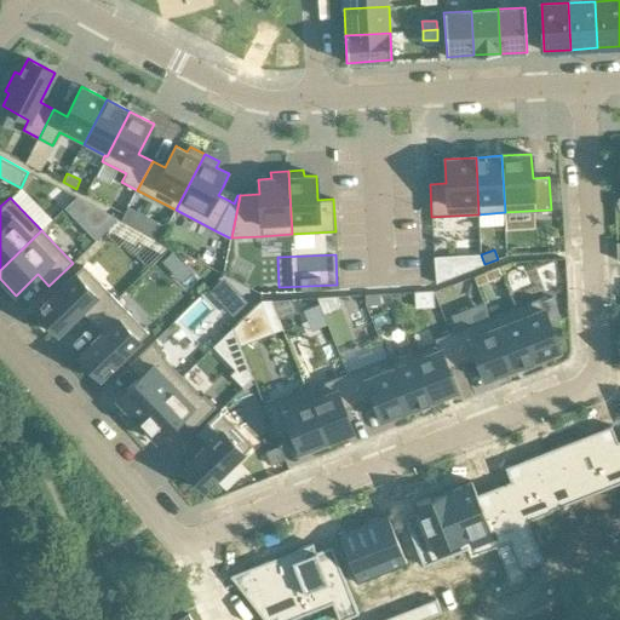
[(448,259),(435,260),(436,282),(436,283),(449,277),(448,259)]
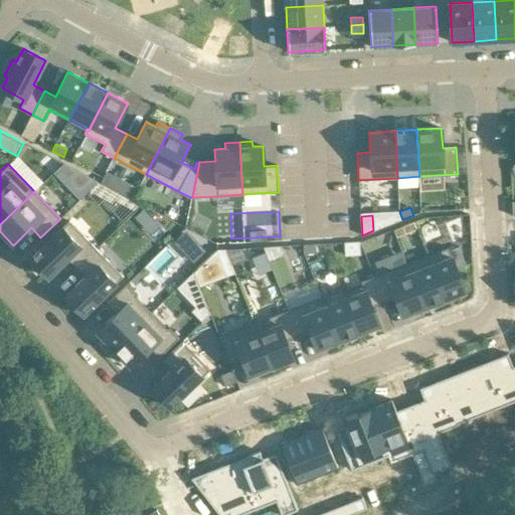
[(69,220),(29,259),(48,278),(67,259),(77,268),(97,248),(69,220)]
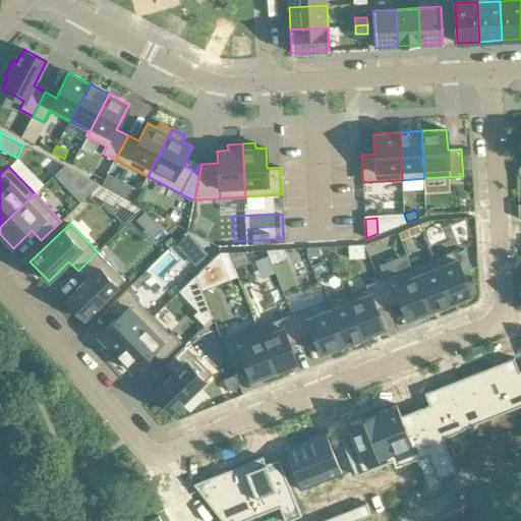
[(418,224),(407,229),(410,236),(421,232),(418,224)]
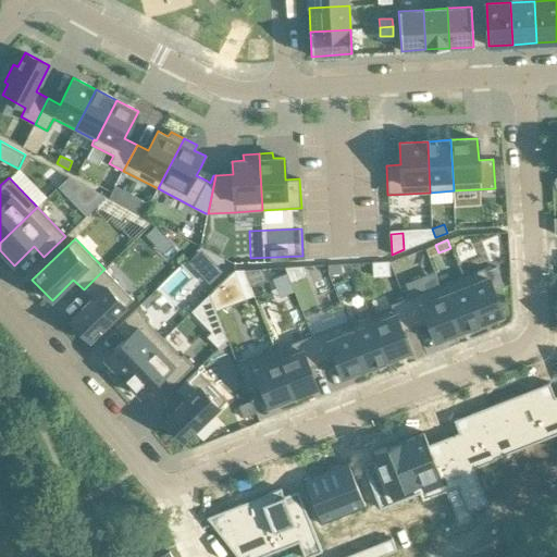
[(341,263),(327,264),(329,273),(342,273),(341,263)]
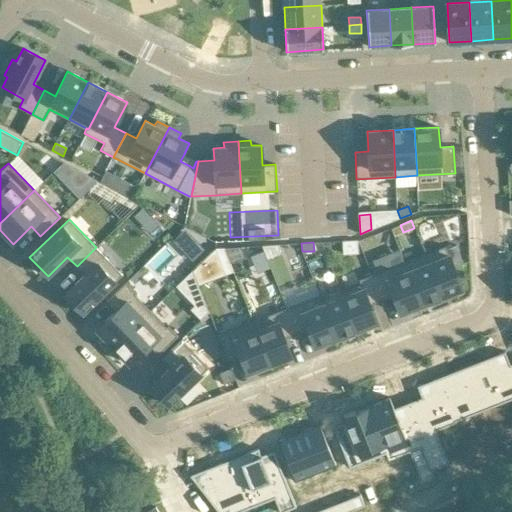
[(445,246),(425,254),(442,298),(463,290),(445,246)]
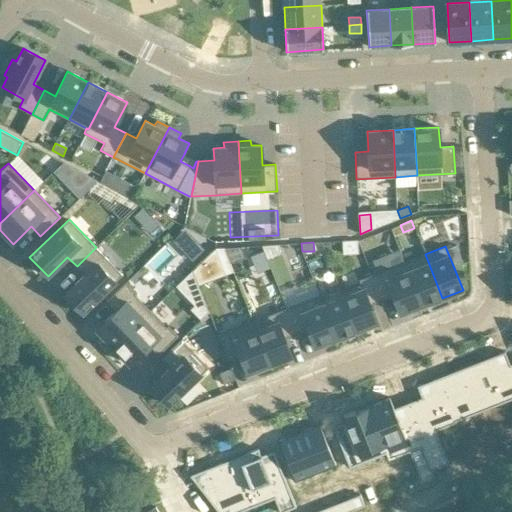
[(85,275),(65,294),(83,313),(122,275),(96,247),(77,266),(85,275)]
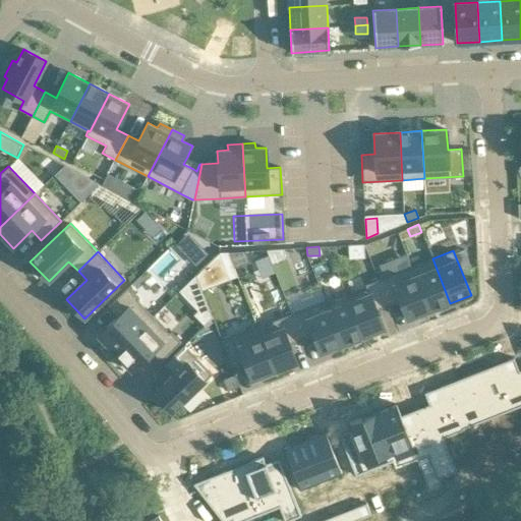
[(432,258),(412,267),(429,310),(450,303),(432,258)]
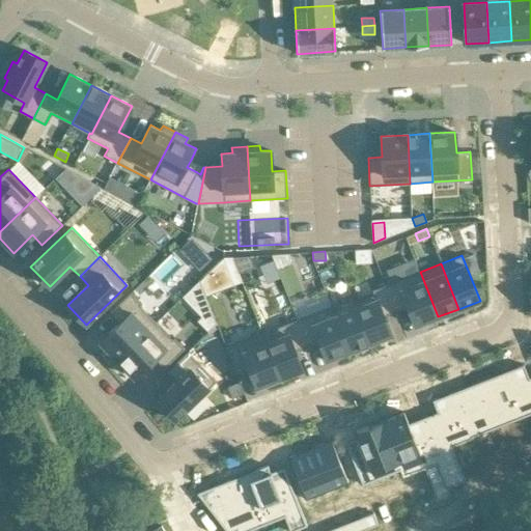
[(420,272),(386,284),(396,311),(408,306),(415,326),(438,316),(420,272)]
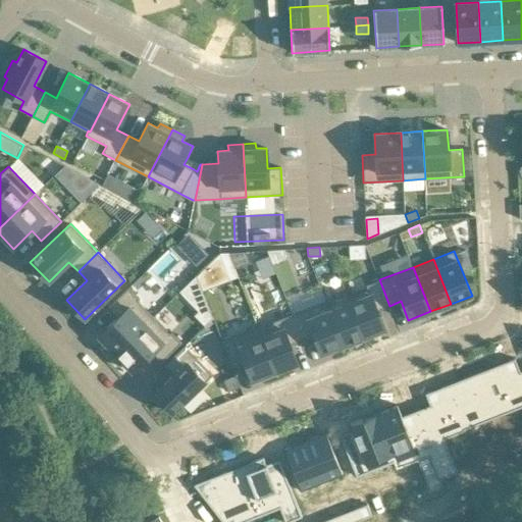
[(349,297),(348,297),(364,337),(384,329),(377,310),(389,306),(379,279),(366,285),(367,290),(349,297)]
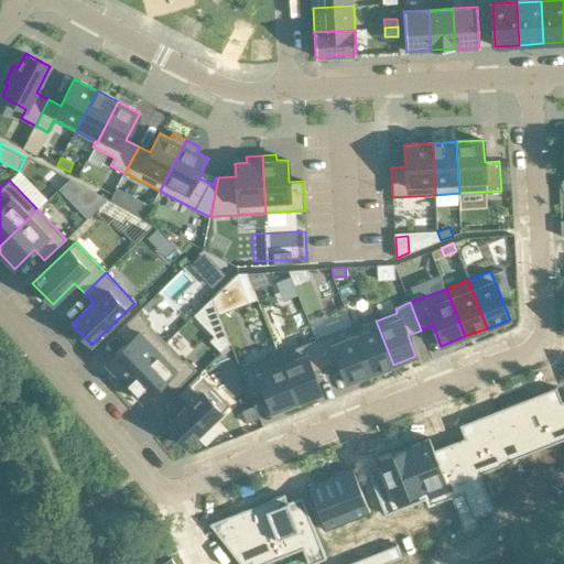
[(128,343),(106,364),(125,383),(166,343),(149,325),(151,323),(139,311),(118,332),(128,343)]
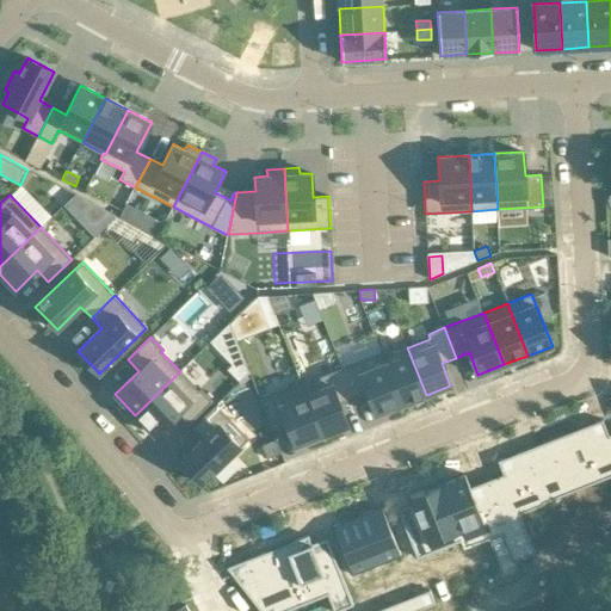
[(406,343),(381,352),(402,405),(426,395),(407,347),(408,347),(406,343)]
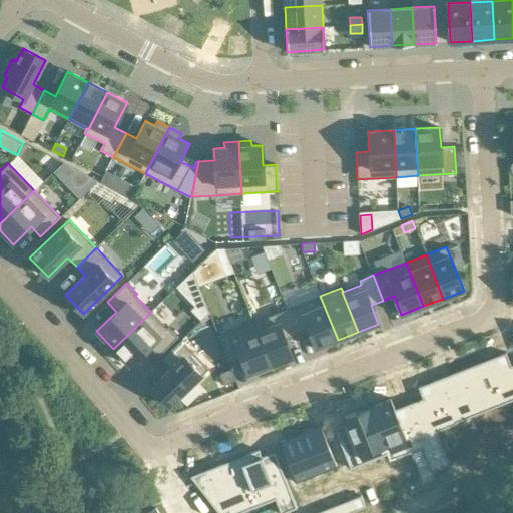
[(320,296),(288,309),(298,334),(309,330),(316,348),(338,340),(320,296)]
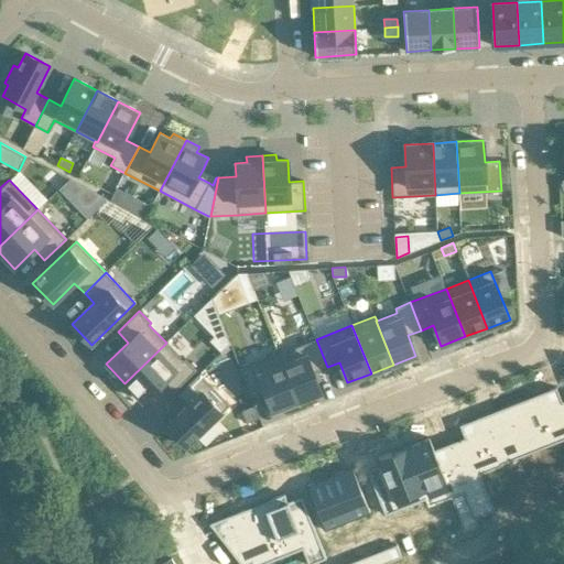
[(316,339),(279,354),(297,402),(322,392),(313,372),(327,367),(316,339)]
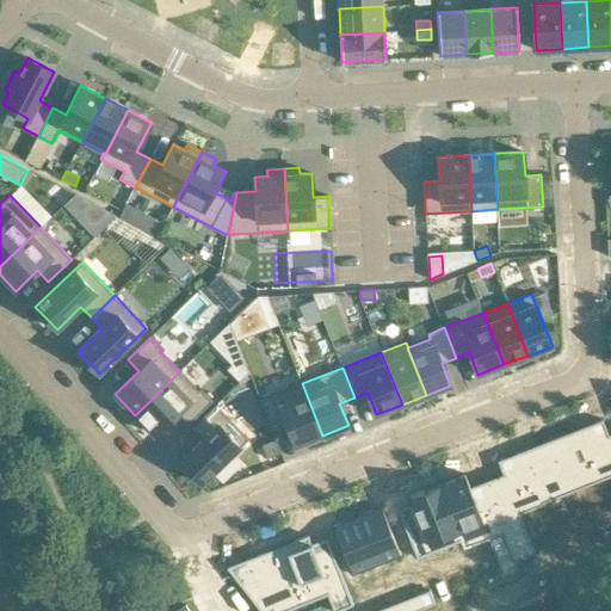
[(180,371),(135,415),(154,434),(178,412),(189,424),(213,401),(201,388),(198,390),(180,371)]
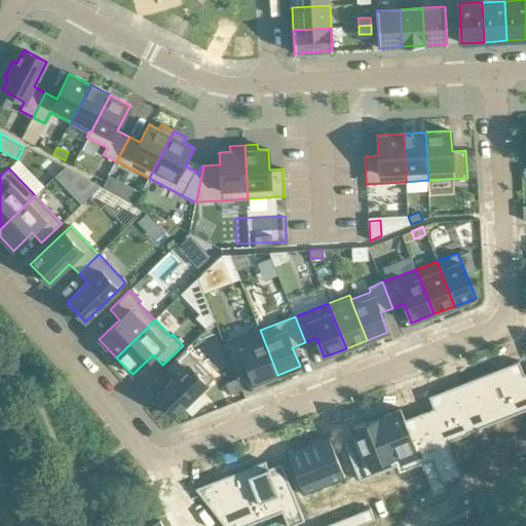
[(260,330),(224,343),(234,370),(247,365),(254,384),(277,375),(260,330)]
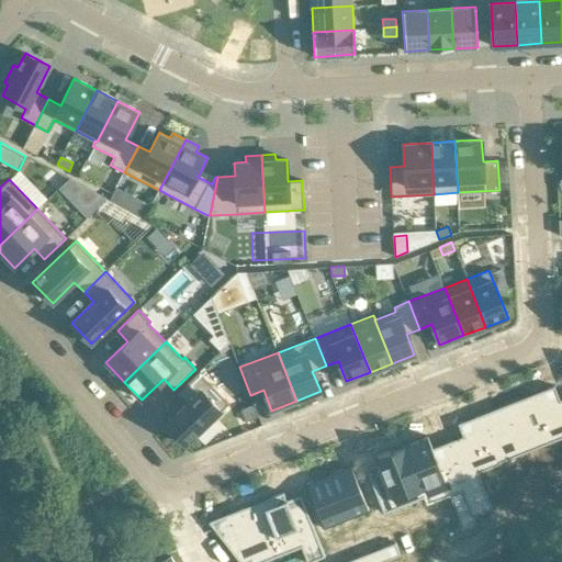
[(188,403),(166,425),(186,445),(198,434),(200,436),(214,423),(211,420),(228,403),(199,372),(177,393),(188,403)]
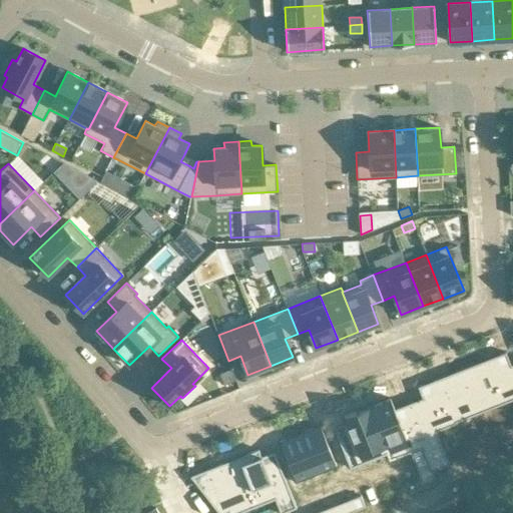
[(506,352),(484,361),(500,402),(512,396),(512,364),(511,365),(506,352)]
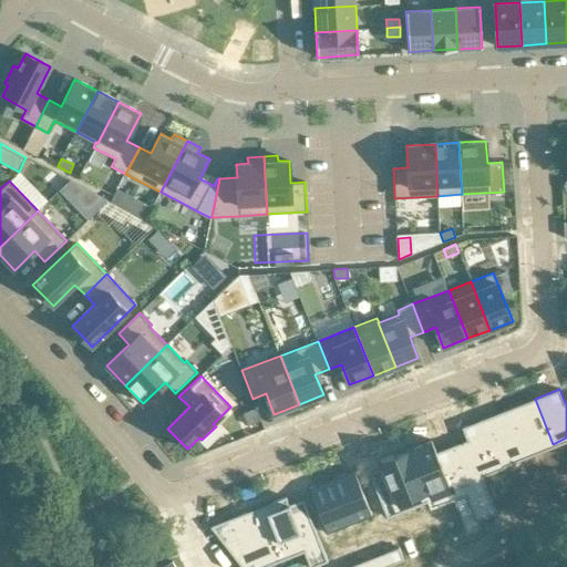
[(501,412),(485,418),(504,466),(554,446),(553,444),(535,399),(528,401),(501,412)]
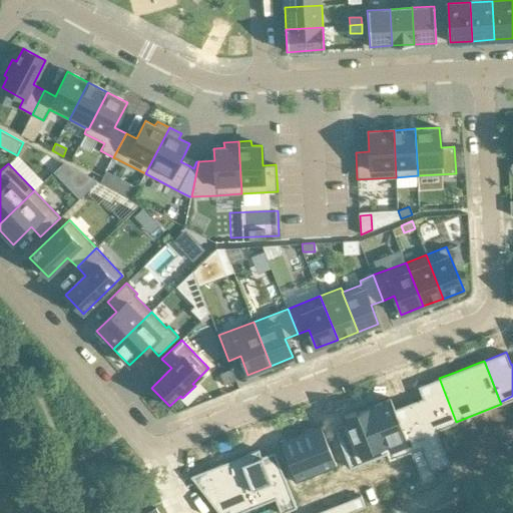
[(235,380),(230,368),(219,373),(224,384),(235,380)]
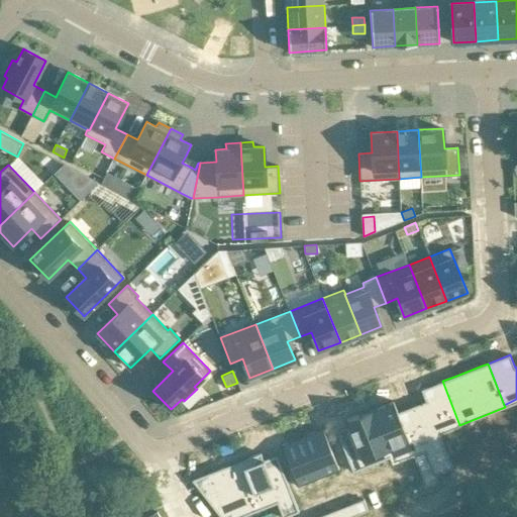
[(425,401),(409,408),(435,475),(453,468),(440,434),(460,426),(459,425),(442,381),(421,390),(425,401)]
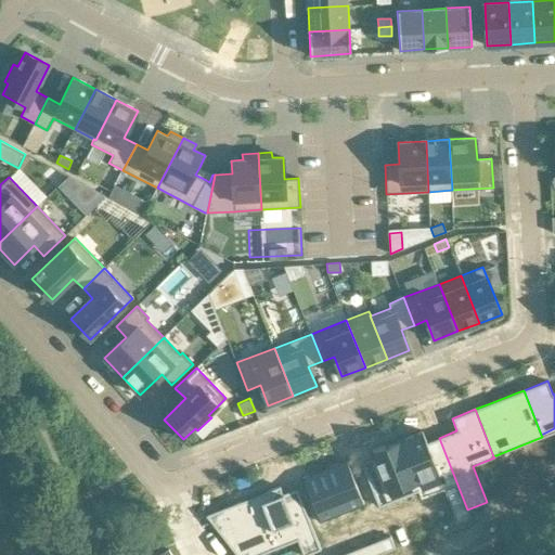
[(422,430),(397,440),(417,491),(421,498),(443,489),(456,485),(463,501),(450,505),(457,524),(470,518),(467,510),(439,438),(427,442),(422,430)]
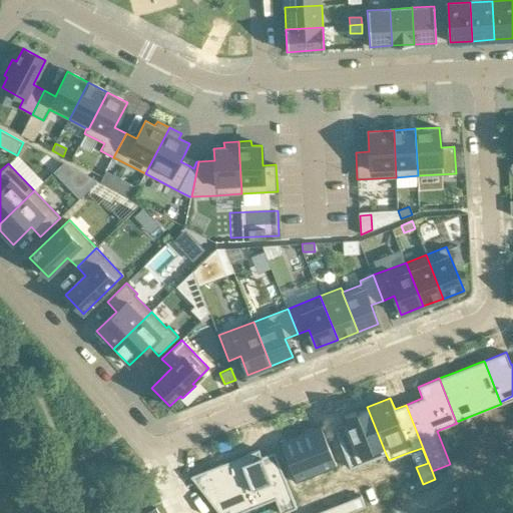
[(348,427),(336,432),(350,468),(386,454),(367,407),(344,416),(347,423),(348,427)]
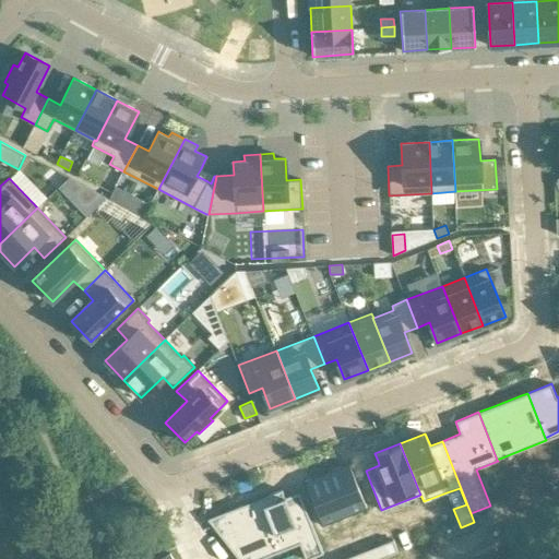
[(348,463),(304,480),(321,525),(366,508),(348,463)]
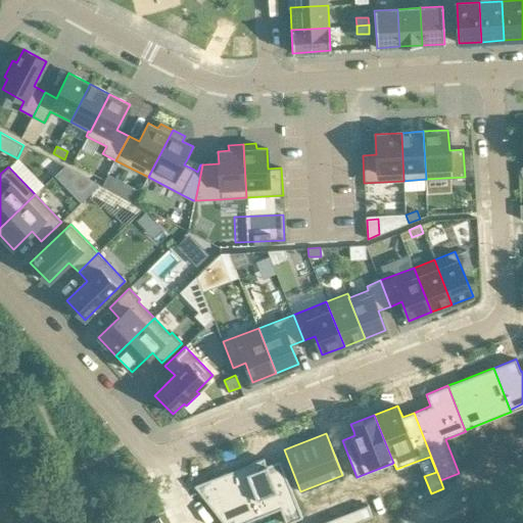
[(264,458),(234,470),(253,519),(280,509),(285,522),(288,522),(302,517),(282,467),(269,472),(267,465),(264,458)]
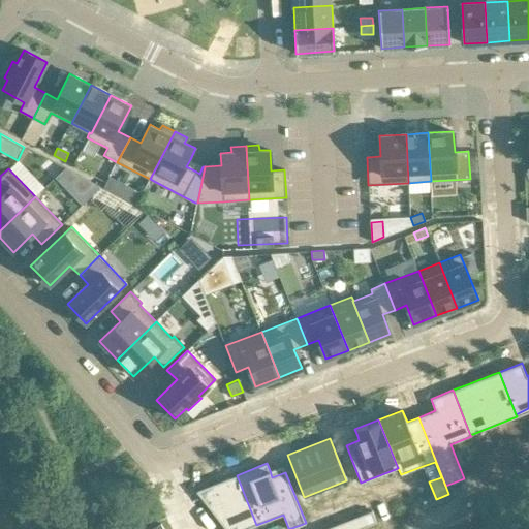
[(212,497),(204,501),(225,528),(246,528),(256,525),(237,475),(208,487),(212,497)]
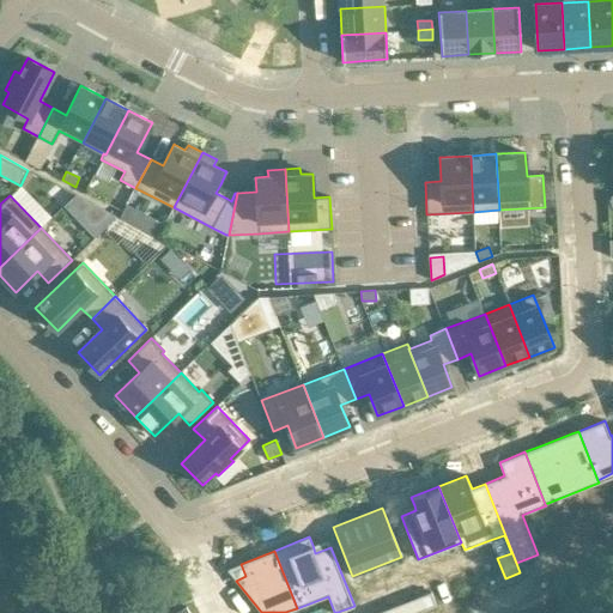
[(406,612),(416,612),(436,606),(431,592),(402,602),(406,612)]
